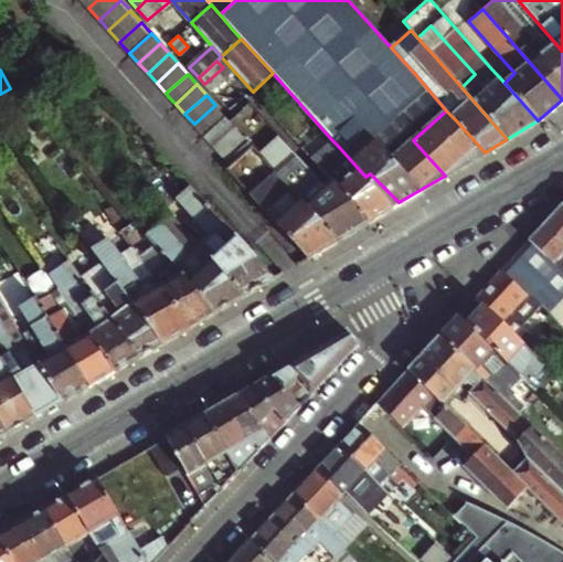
[(215,105),(194,124),(203,135),(224,116),(215,105)]
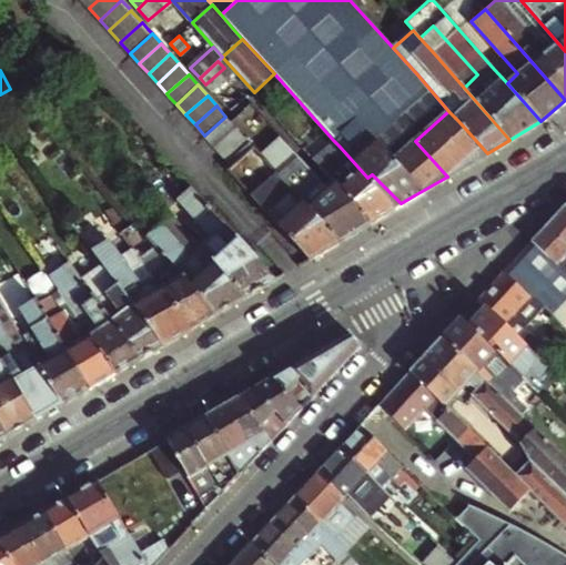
[(458,121),(448,111),(415,141),(447,177),(487,153),(458,121)]
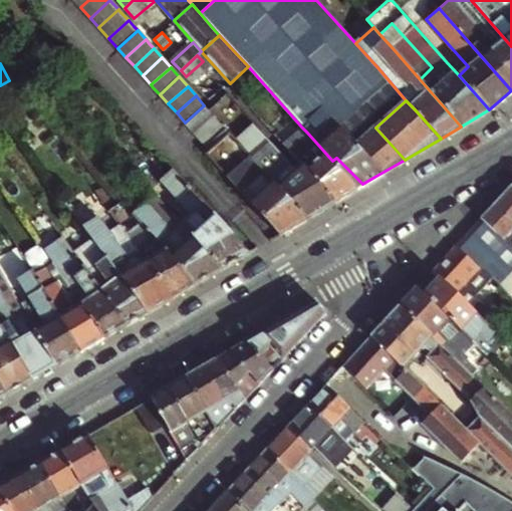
[(185,122),(194,132),(213,114),(208,108),(204,105),(185,122)]
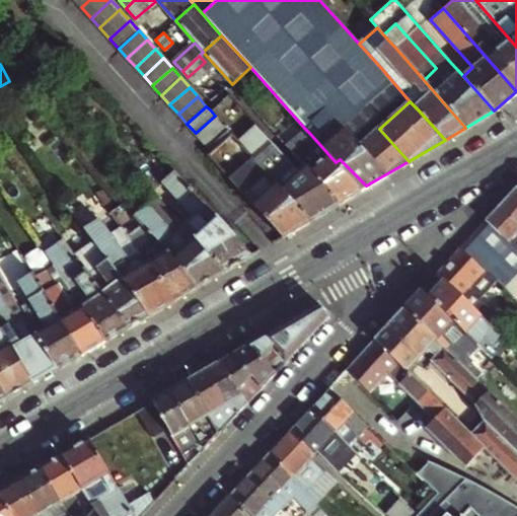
[(211,150),(230,133),(215,116),(196,133),(211,150)]
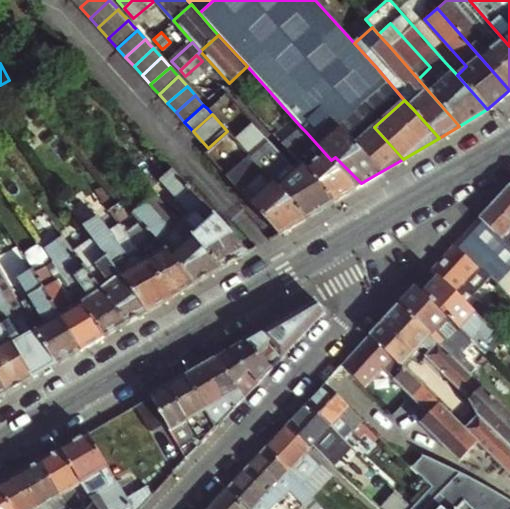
[(282,143),(288,149),(306,132),(300,126),(282,143)]
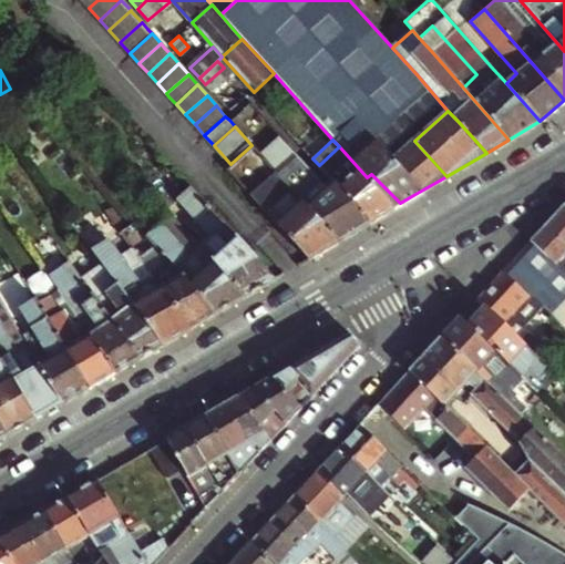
[(252,145),(230,164),(226,168),(308,258),(338,241),(295,193),(279,176),(278,174),(265,160),(252,145)]
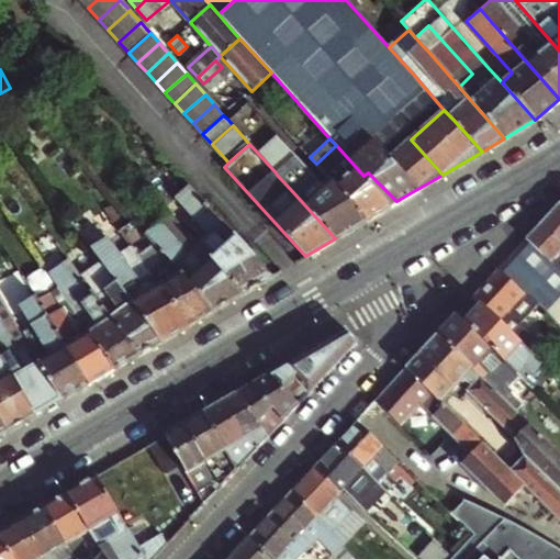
[(390,205),(364,176),(336,145),(316,164),(331,180),(366,220),(390,205)]
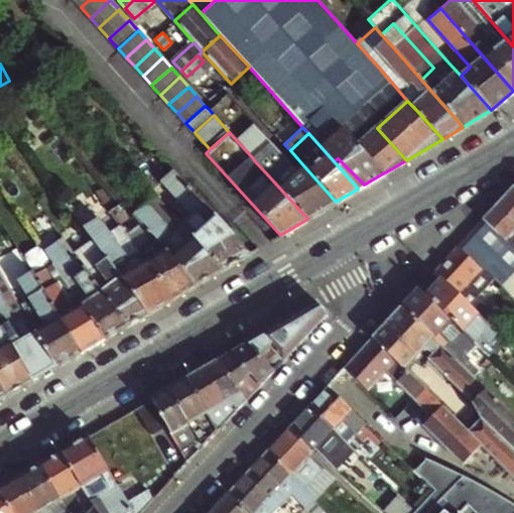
[(254,160),(268,175),(307,219),(329,206),(297,170),(273,143),(266,135),(262,139),(268,147),(254,160)]
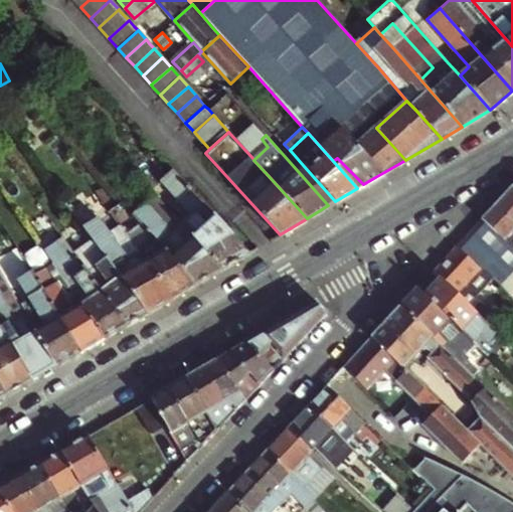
[(337,158),(333,161),(357,188),(363,184),(337,158)]
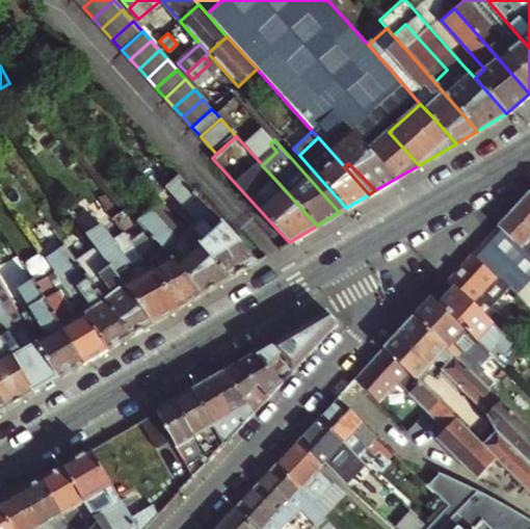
[(346,208),(313,170),(310,173),(307,176),(339,212),(343,210),(346,208)]
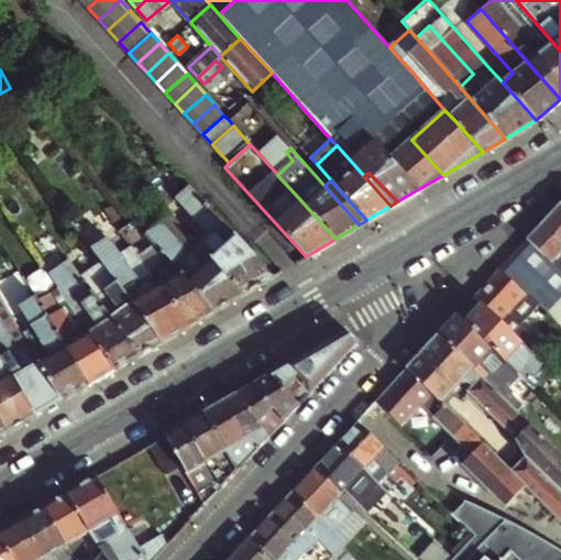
[(208,233),(197,243),(242,294),(272,276),(197,191),(189,184),(175,197),(208,233)]
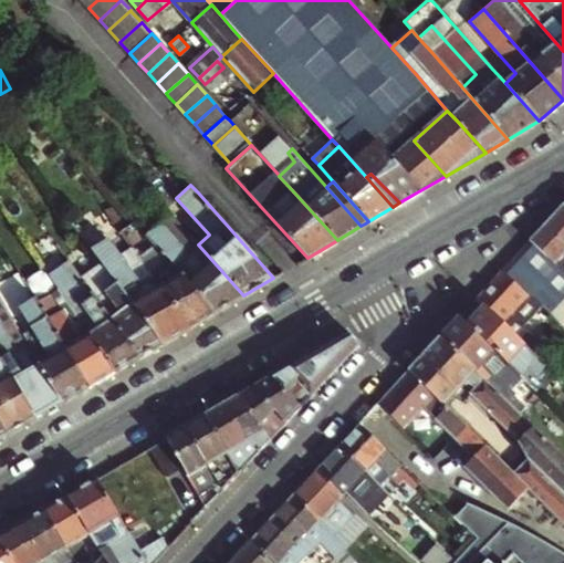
[(563,204),(563,205),(544,225),(563,243),(563,204)]
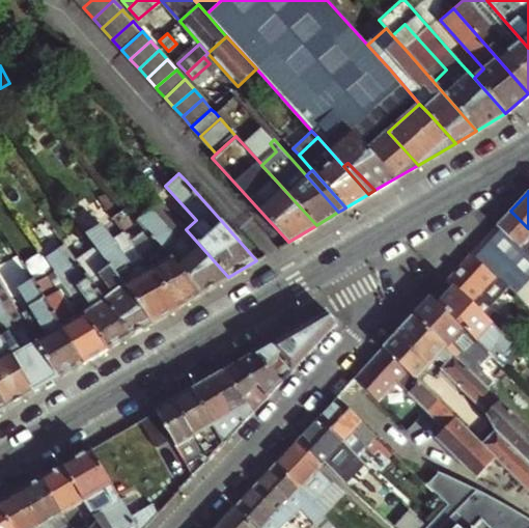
[(136,220),(142,227),(146,230),(201,293),(228,277),(186,229),(160,199),(136,220)]
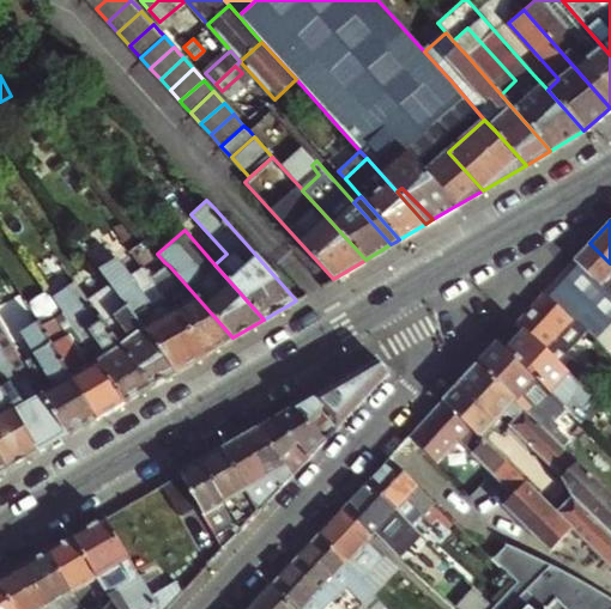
[(572,317),(585,330),(603,348),(610,339),(610,312),(606,308),(610,302),(610,263),(590,243),(582,250),(543,293),(569,320),(572,317)]
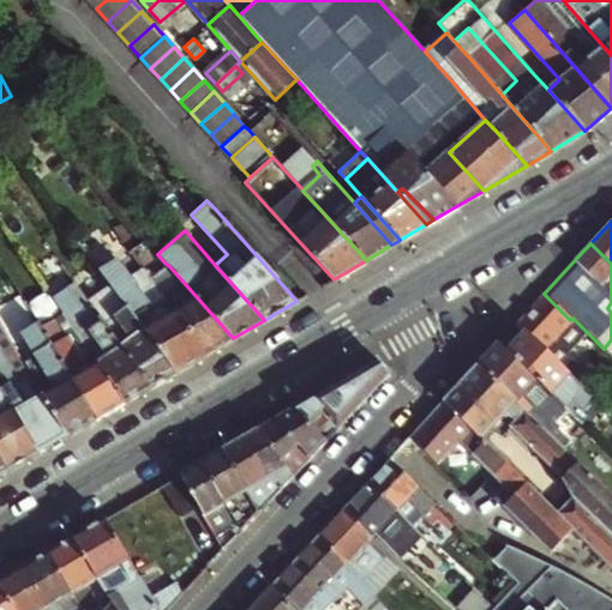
[(93,260),(111,284),(175,373),(208,354),(166,297),(154,306),(135,279),(147,271),(131,251),(114,261),(106,251),(93,260)]
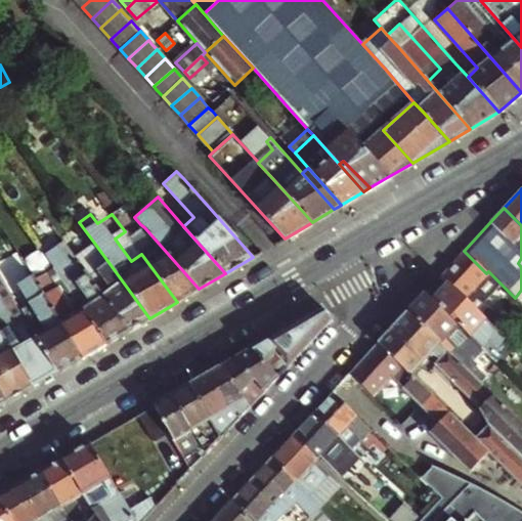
[(127,234),(141,254),(177,302),(184,298),(199,289),(144,227),(140,224),(127,234)]
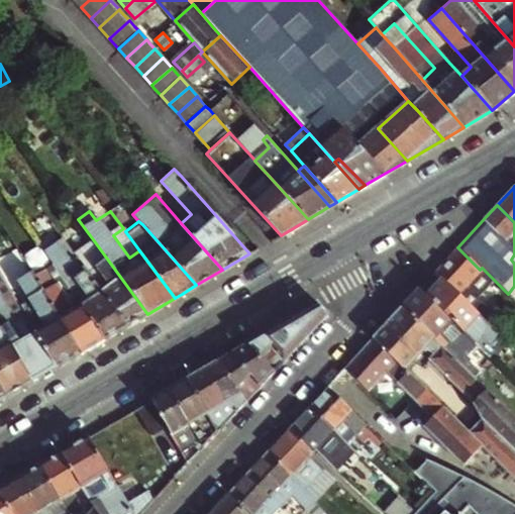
[(93,239),(75,253),(126,326),(147,314),(93,239)]
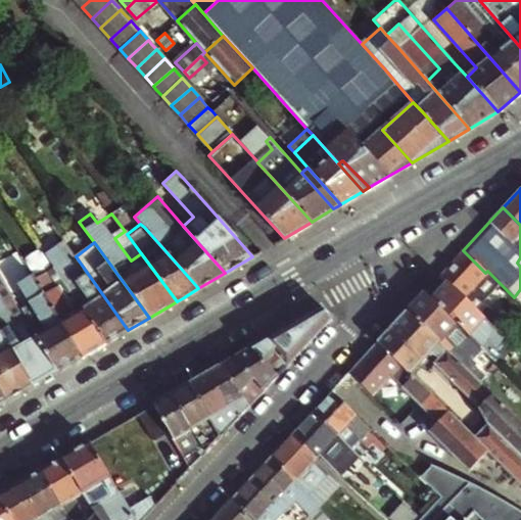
[(128,330),(76,256),(68,246),(61,250),(68,262),(56,270),(63,281),(76,299),(105,343),(128,330)]
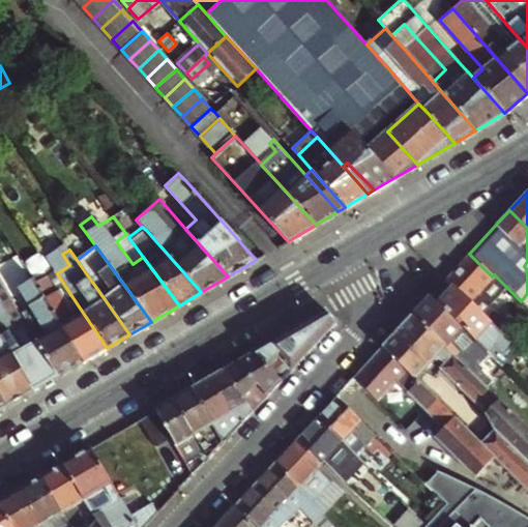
[(492,276),(469,254),(445,279),(453,287),(504,337),(512,328),(496,312),(492,316),(482,306),(492,297),(493,298),(505,286),(494,274),(492,276)]
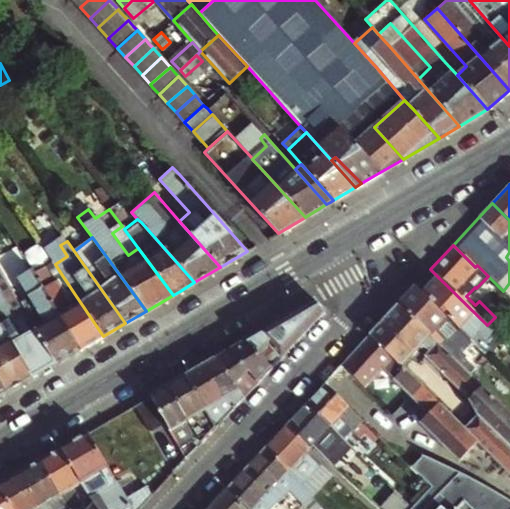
[(16,278),(7,283),(55,364),(79,350),(33,272),(24,258),(10,267),(16,278)]
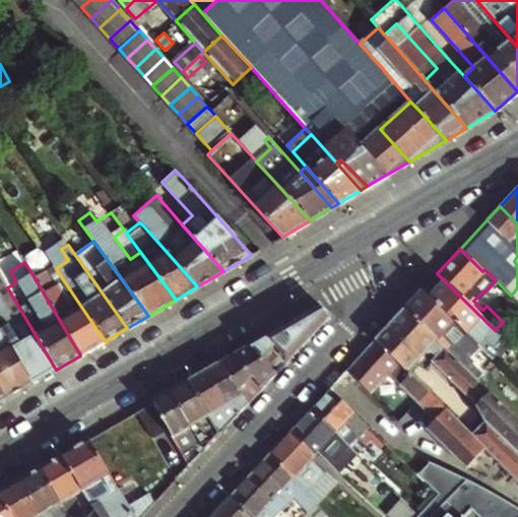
[(63,279),(56,268),(53,264),(46,269),(56,283),(63,279)]
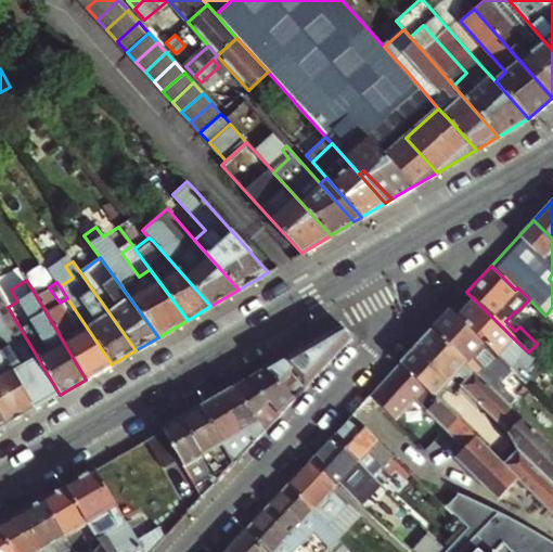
[(49,287),(36,295),(86,380),(112,364),(80,318),(67,298),(60,303),(49,287)]
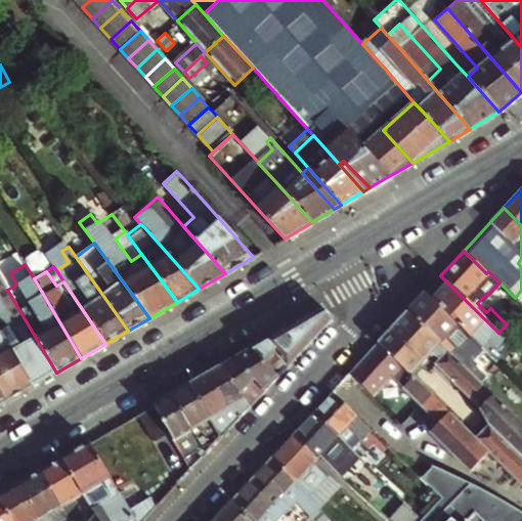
[(0,330),(33,387),(56,373),(7,290),(0,277),(0,330)]
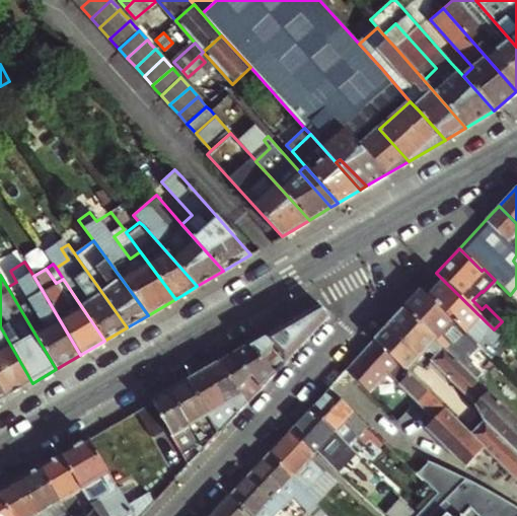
[(506,342),(494,329),(444,281),(429,297),(466,334),(491,358),(506,342)]
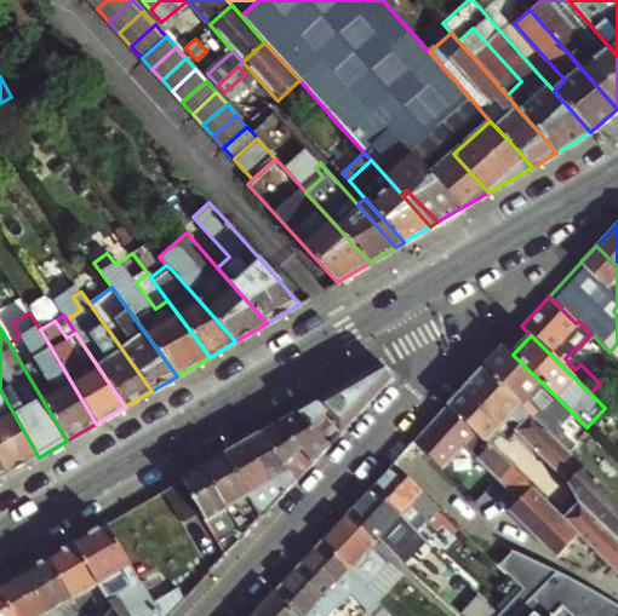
[(498,351),(484,367),(541,422),(568,450),(574,443),(548,416),(547,410),(558,398),(513,355),(503,345),(498,351)]
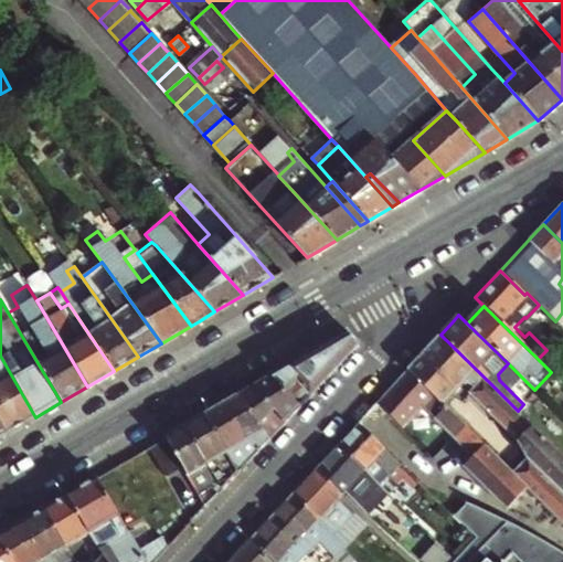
[(358,342),(347,330),(272,374),(293,396),(298,392),(291,384),(297,380),(310,393),(358,342)]
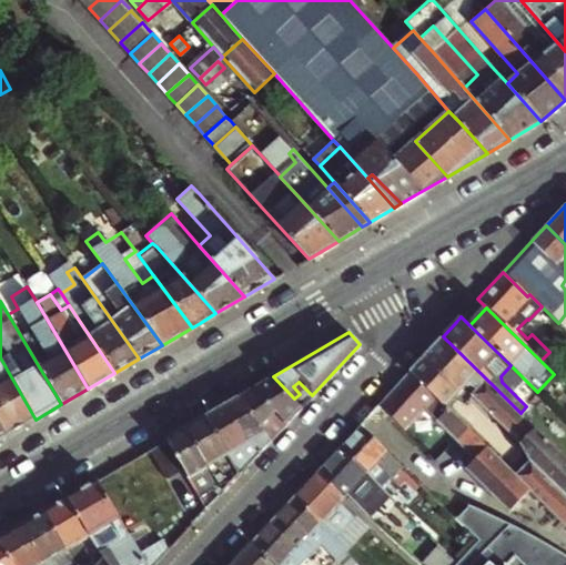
[(436,343),(410,372),(445,406),(467,383),(475,390),(472,394),(521,442),(519,443),(531,462),(516,476),(529,490),(563,523),(565,525),(565,457),(544,436),(521,413),(495,387),(443,336),(436,343)]
